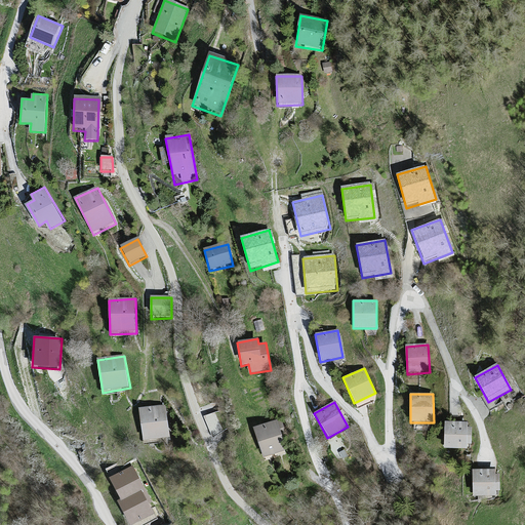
[(164,405),(138,409),(144,443),(169,439),(164,405)]
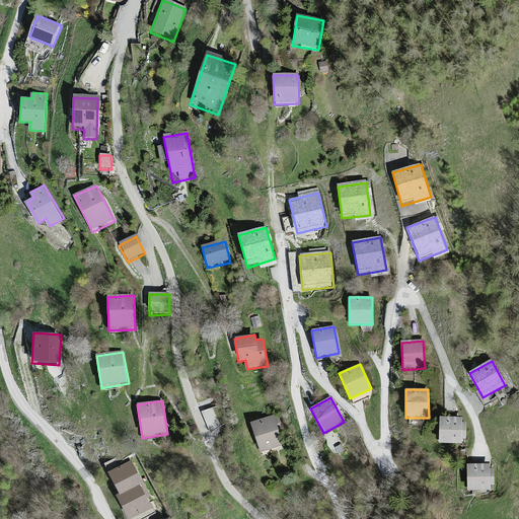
[(221,405),(201,412),(212,434),(228,422),(221,405)]
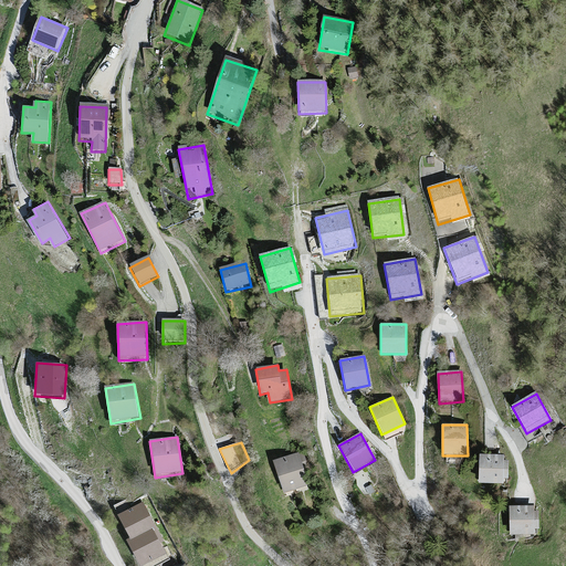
[(299,454),(273,462),(282,493),(307,485),(299,454)]
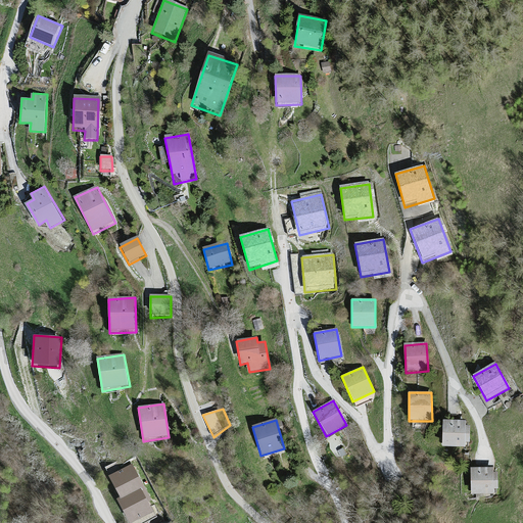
[(466,422),(442,420),(440,447),(465,448),(466,422)]
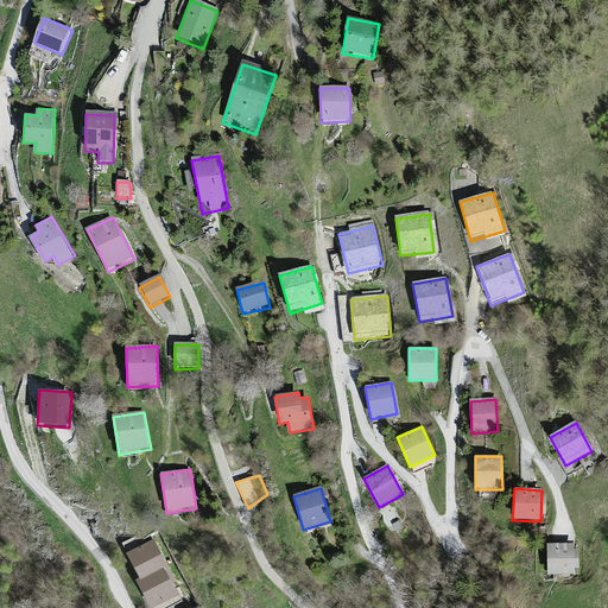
[(156,539),(128,552),(140,576),(134,580),(149,607),(151,607),(178,595),(172,583),(177,581),(156,539)]
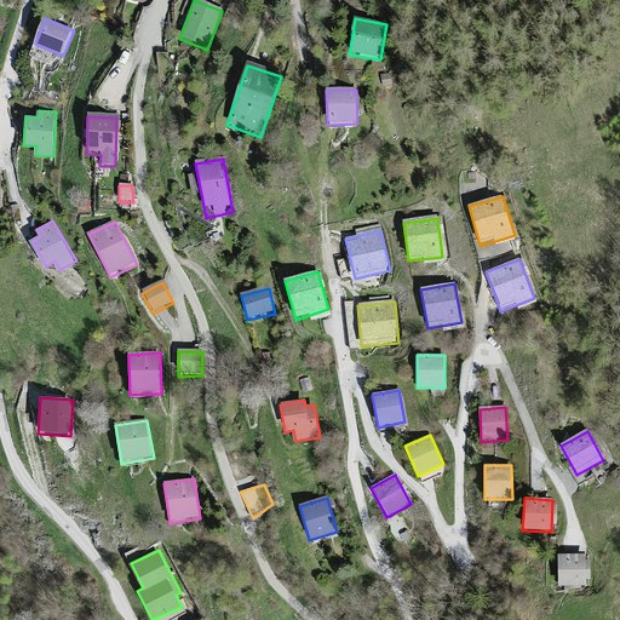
[(589,556),(557,556),(558,587),(589,587),(589,556)]
